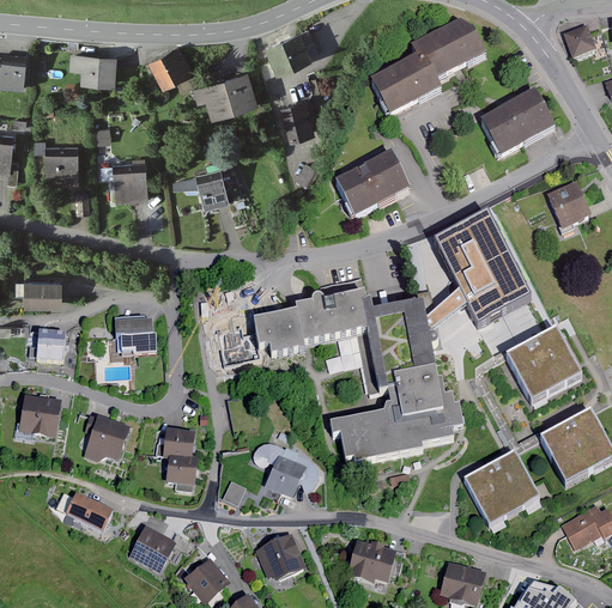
[(416,41),(420,50),(435,77),(459,65),(485,52),(466,14),(416,41)]
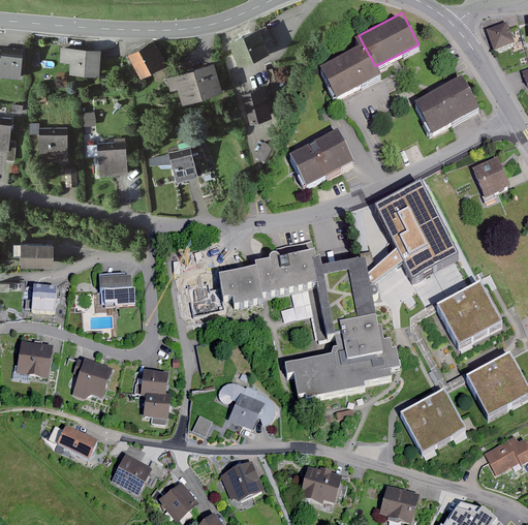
[(506,21),(487,27),(494,48),(514,41),(506,21)]
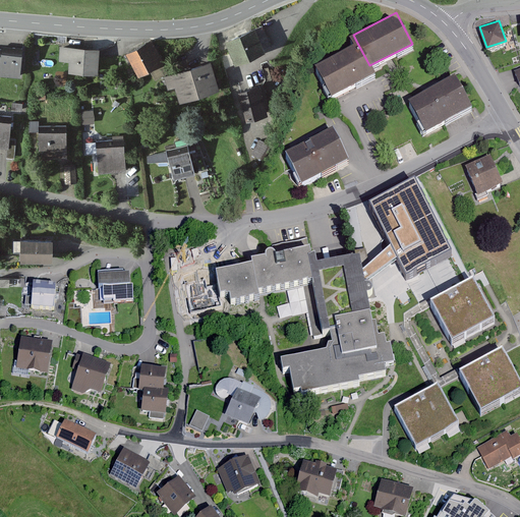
[(254,21),(224,36),(234,57),(271,41),(262,21),(255,24),(254,21)]
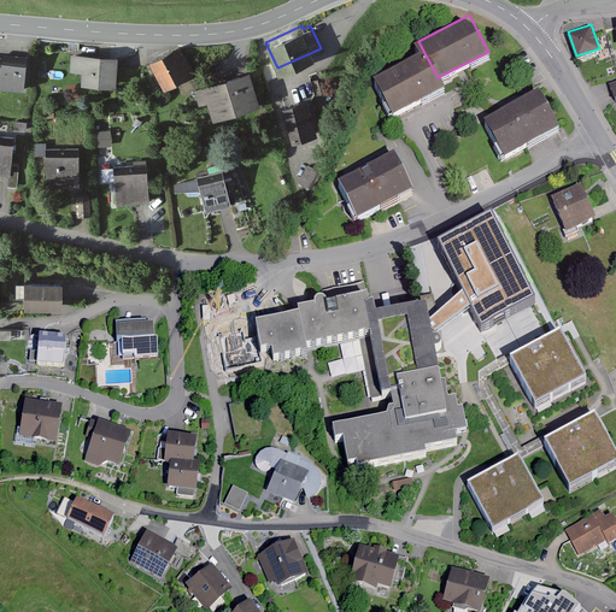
[(179,40),(148,57),(163,83),(175,77),(193,66),(179,40)]
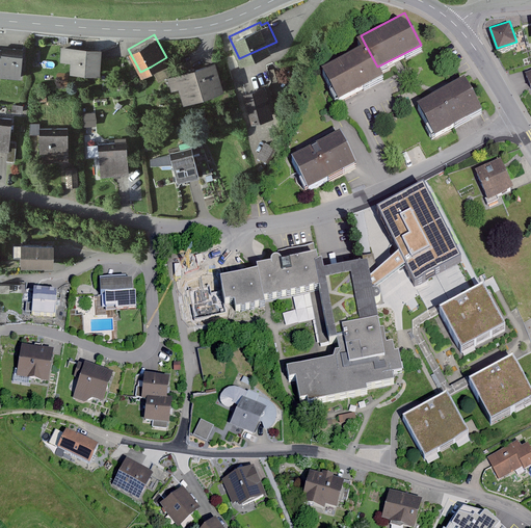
[(101,43),(60,41),(59,56),(70,57),(69,68),(100,69),(101,43)]
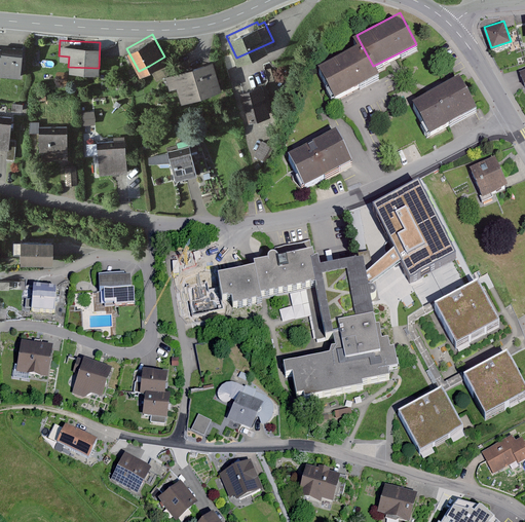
[(361,43),(317,66),(334,97),(377,74),(373,66),(361,43)]
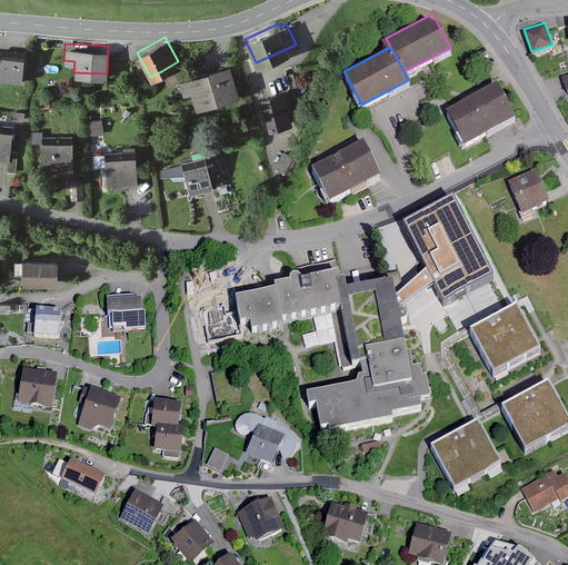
[(0,53),(0,75),(21,77),(23,51),(0,49),(0,53)]
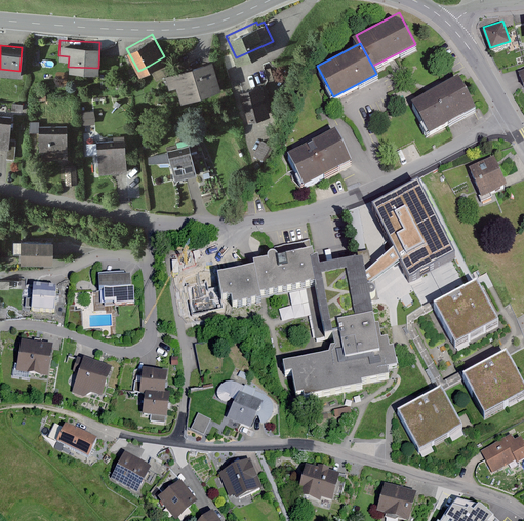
[(170,67),(164,56),(149,66),(155,76),(170,67)]
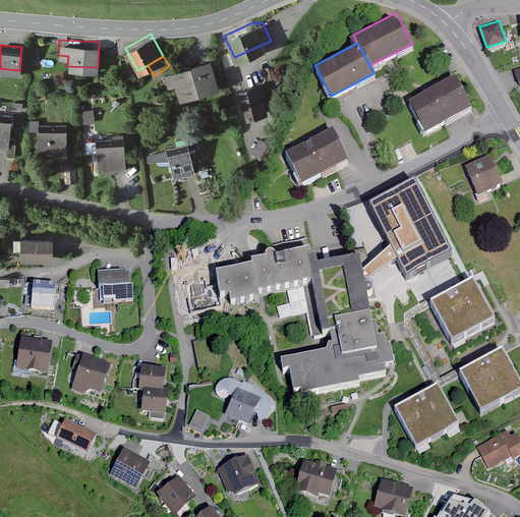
[(210,56),(163,71),(167,83),(175,80),(179,95),(218,82),(210,56)]
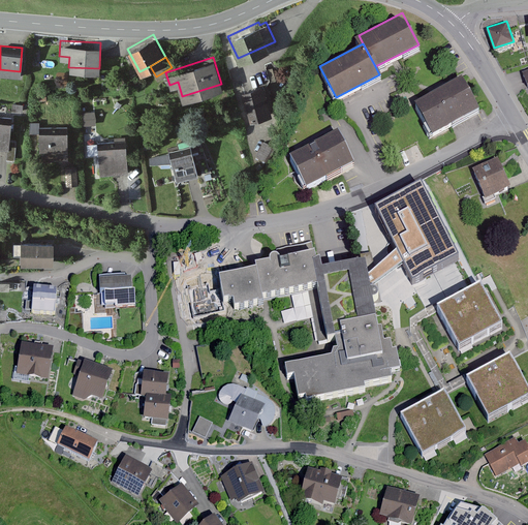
[(479,107),(462,75),(441,86),(414,101),(432,133),(479,107)]
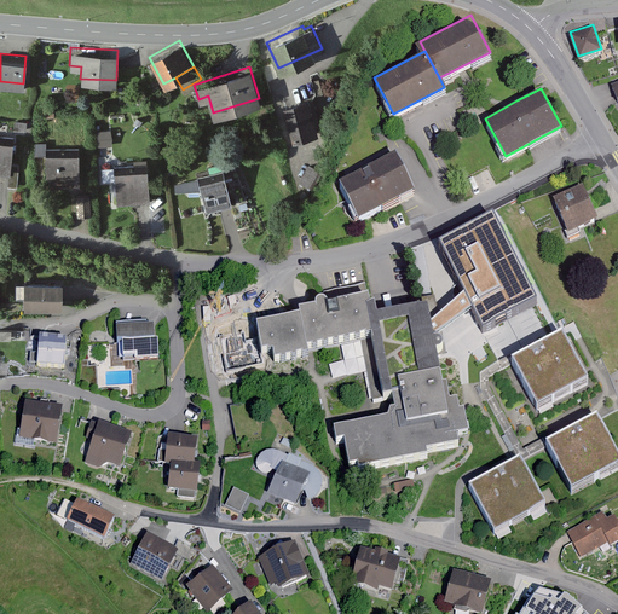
[(313,93),(307,94),(315,119),(319,117),(313,93)]
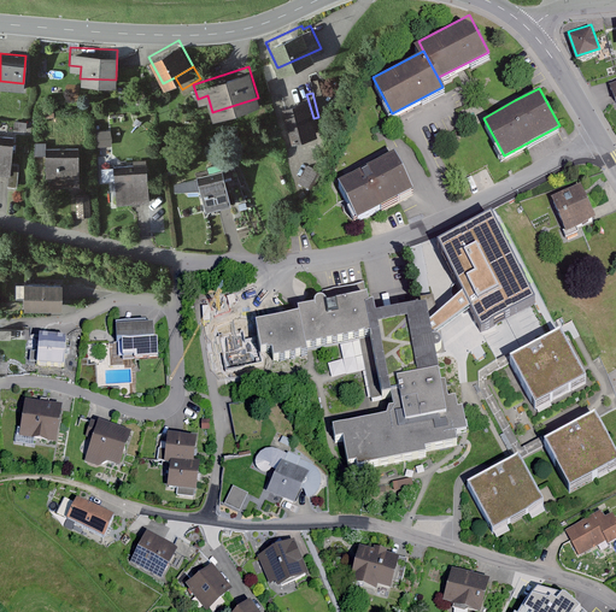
[(306,94),(282,100),(291,134),(316,127),(314,118),(306,94)]
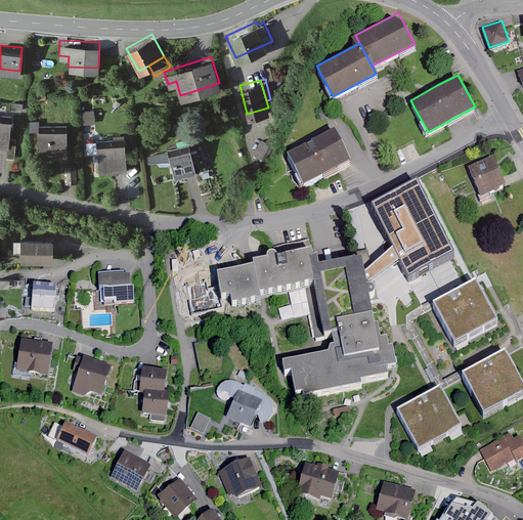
[(11,109),(0,106),(0,142),(7,143),(8,135),(11,109)]
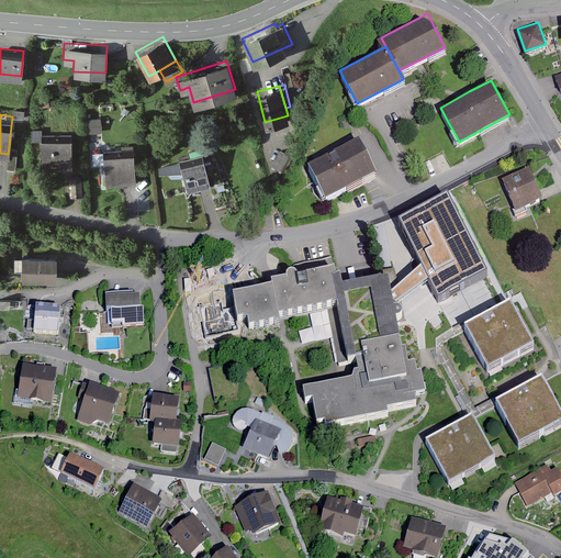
[(29,135),(42,135),(41,124),(32,125),(29,135)]
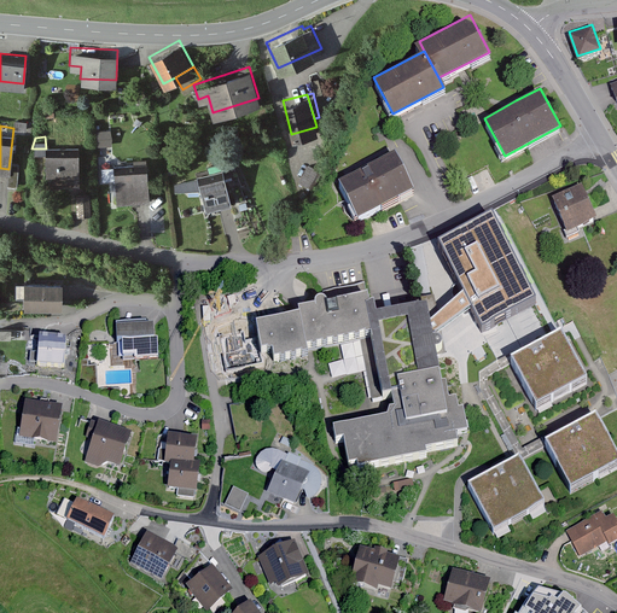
[(77,147),(46,149),(46,180),(79,179),(77,147)]
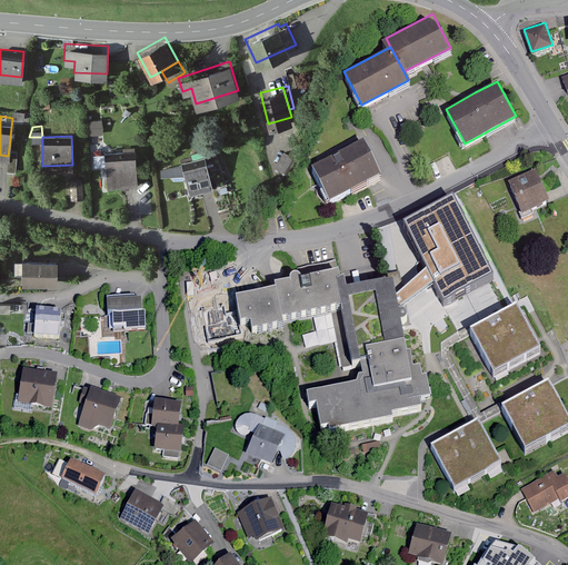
[(339,150),(311,164),(328,198),(381,172),(365,138),(339,150)]
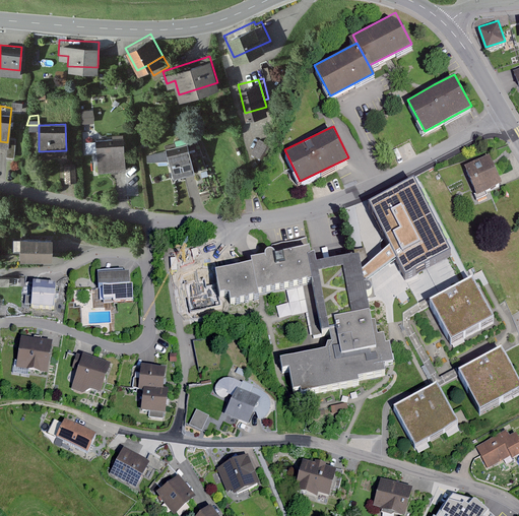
[(186,133),(187,138),(189,148),(195,147),(191,132),(186,133)]
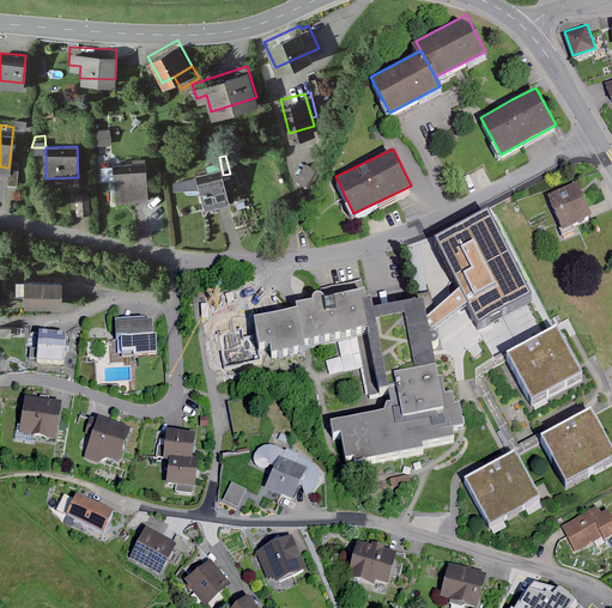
[(317,164),(306,157),(296,174),(308,181),(317,164)]
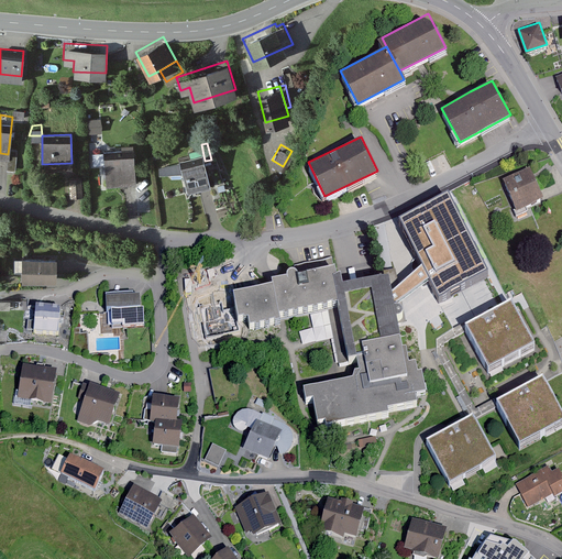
[(17,146),(9,145),(8,154),(7,165),(14,166),(17,146)]
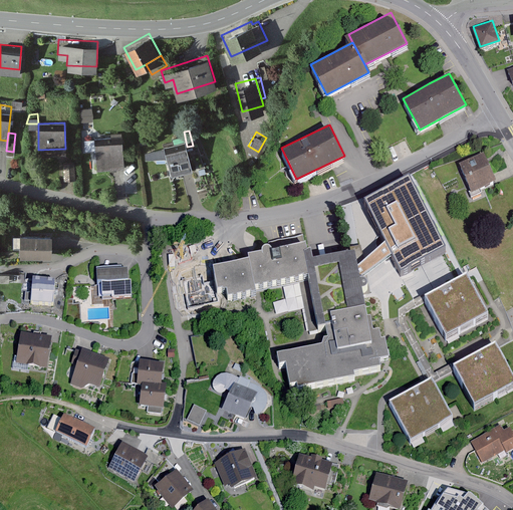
[(121,137),(94,138),(95,165),(123,163),(121,137)]
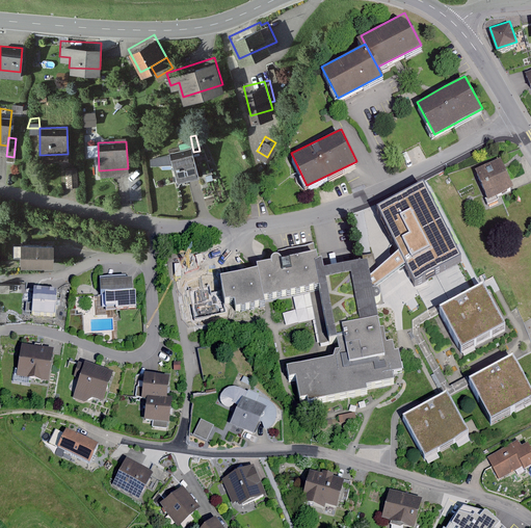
[(169,150),(149,155),(150,161),(173,160),(177,178),(198,172),(193,152),(191,141),(168,148),(169,150)]
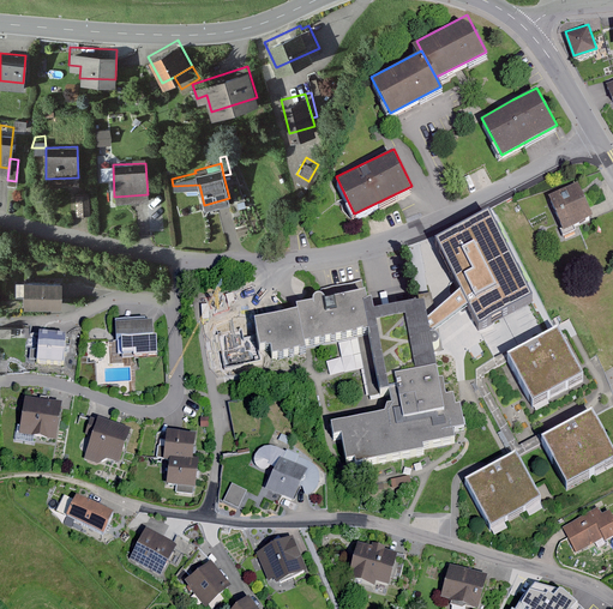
[(592,213),(577,180),(547,193),(562,227),(592,213)]
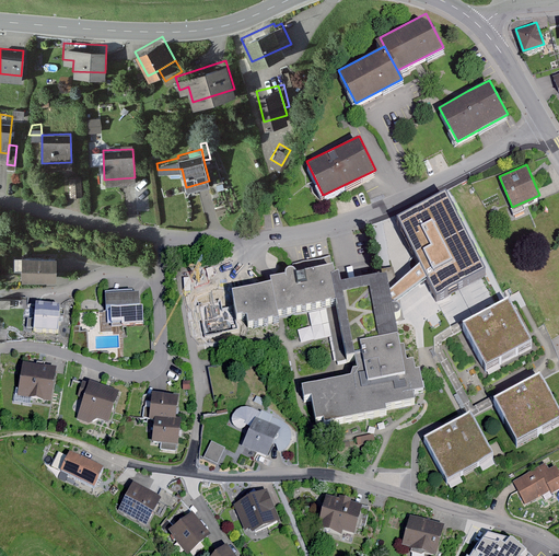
[(81,173),(68,174),(69,192),(81,192),(81,173)]
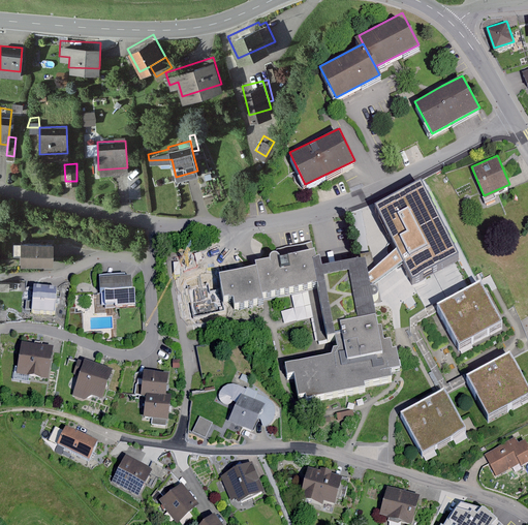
[(420,183),(373,206),(411,280),(458,257),(420,183)]
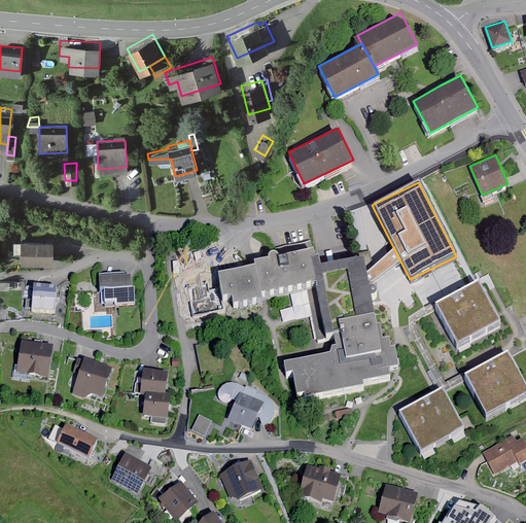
[(55,239),(10,238),(10,251),(21,251),(20,263),(54,263),(55,239)]
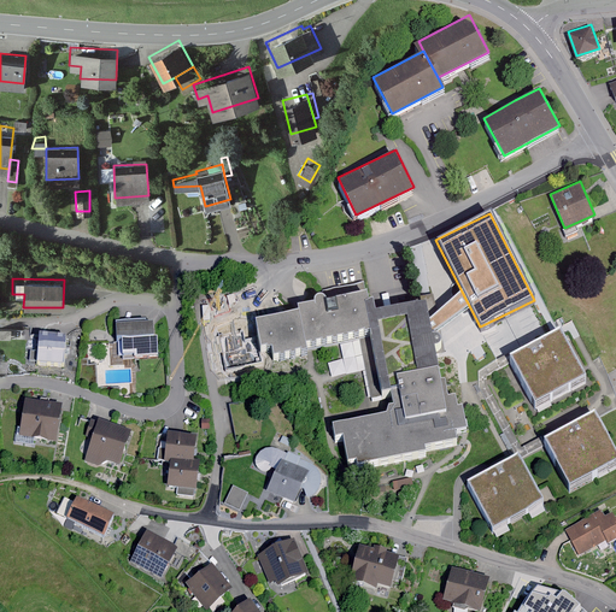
[(298,312),(256,319),(260,347),(273,345),(275,357),(306,351),(305,343),(370,331),(382,394),(392,393),(394,406),(388,407),(387,413),(334,424),(336,437),(344,435),(348,460),(357,459),(358,464),(427,451),(426,446),(457,440),(456,431),(467,429),(463,405),(458,406),(456,395),(449,396),(446,381),(441,382),(435,348),(436,348),(439,347),(440,346),(440,343),(440,341),(440,340),(438,339),(436,337),(434,336),(433,337),(427,306),(376,316),(374,304),(370,305),(368,293),(328,301),(327,299),(326,296),(323,295),(321,295),(318,295),(316,296),(315,299),(314,301),(314,304),(297,306),(298,312)]
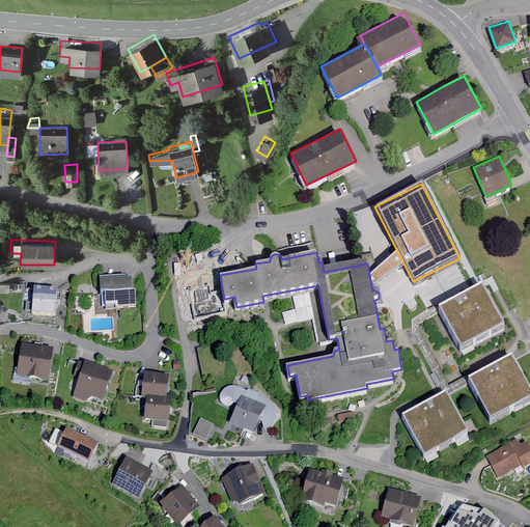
[(131,276),(100,277),(100,292),(104,292),(105,306),(136,304),(135,288),(132,288),(131,276)]
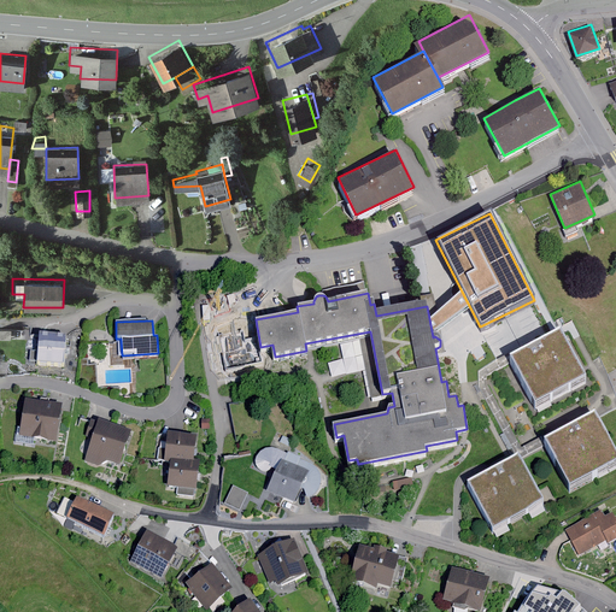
[(30,323),(0,322),(0,334),(30,335),(30,323)]
